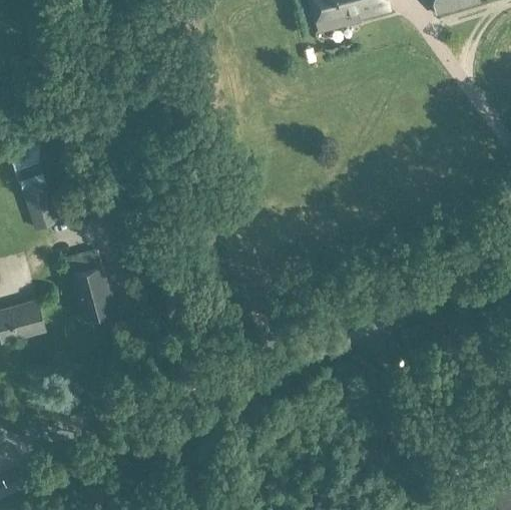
[(389,0),(311,0),(321,33),(353,24),(352,21),(392,11),(389,0)]
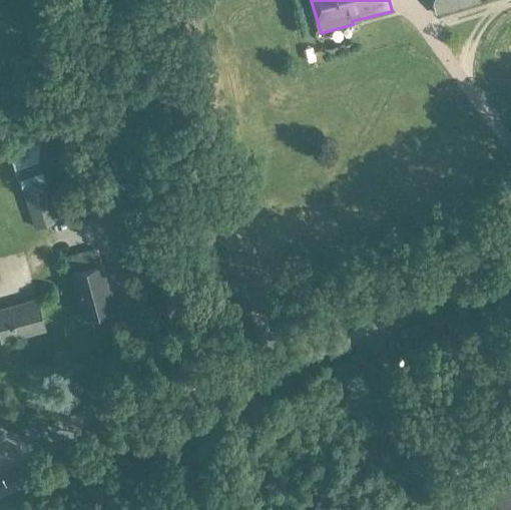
[(480,0),(433,0),(438,18),(482,7),(480,0)]
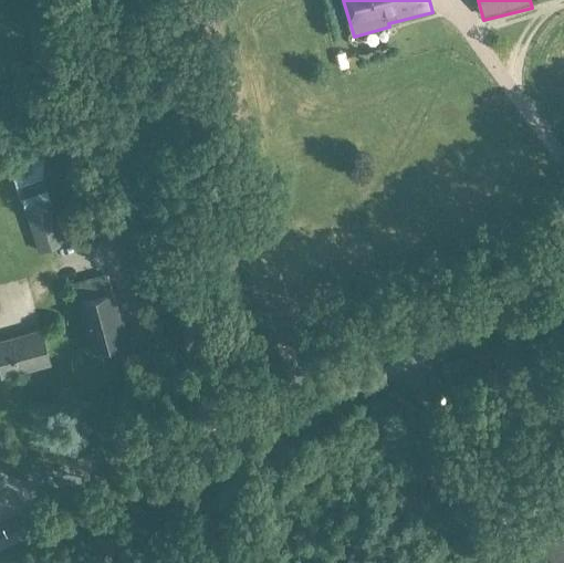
[(51,176),(48,154),(13,160),(18,183),(51,176)]
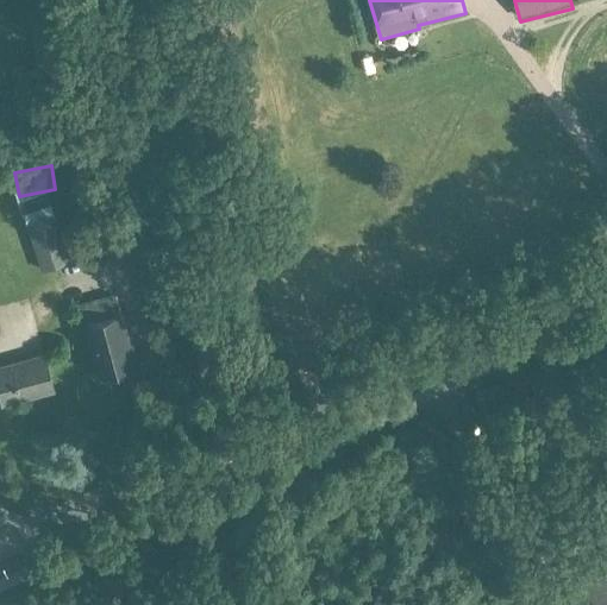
[(143,237),(152,224),(158,212),(139,201),(132,213),(124,228),(143,237)]
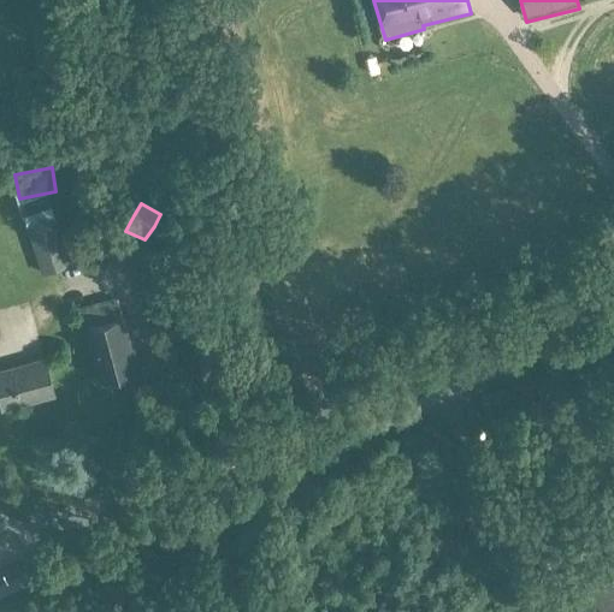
[(48,211),(42,213),(28,219),(24,208),(19,209),(42,278),(69,269),(48,211)]
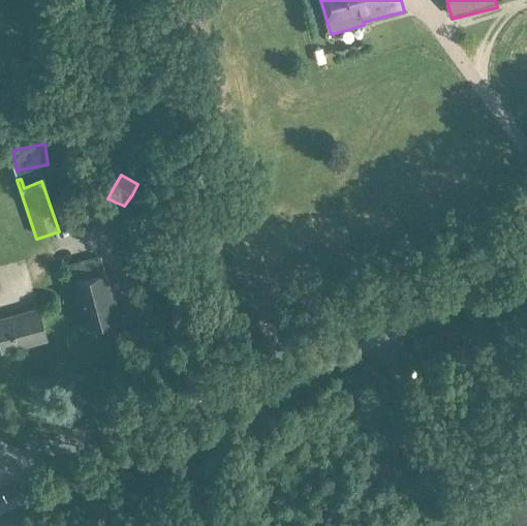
[(107,276),(75,285),(88,332),(120,322),(107,276)]
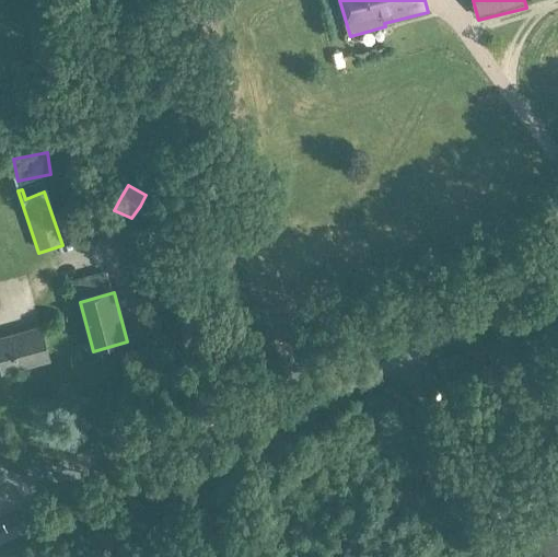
[(14,340),(0,344),(0,358),(4,374),(23,370),(22,368),(34,364),(35,367),(51,362),(43,331),(13,338),(14,340)]
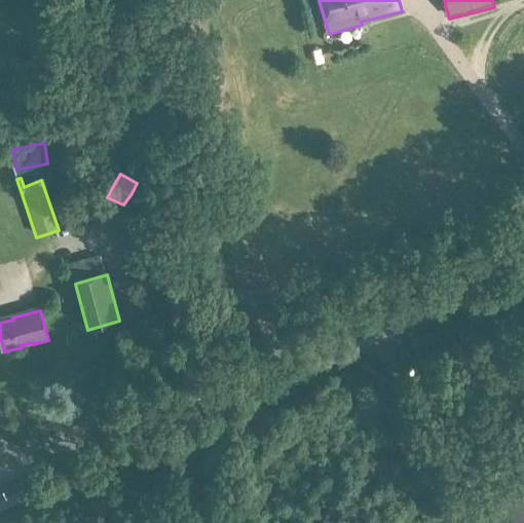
[(523,501),(508,508),(513,522),(523,522),(523,501)]
